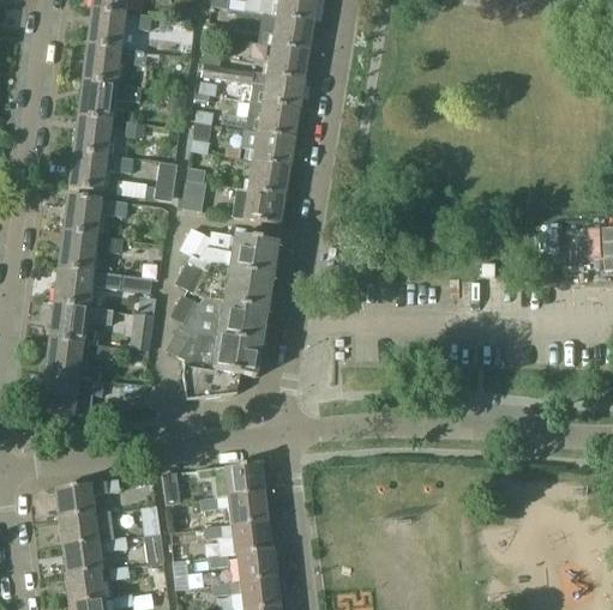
[(94,0),(92,8),(126,13),(127,0),(94,0)]
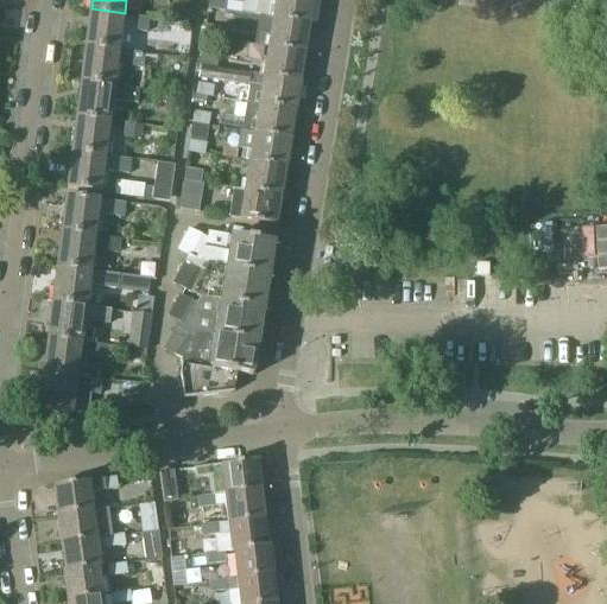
[(209,0),(209,7),(226,10),(227,0),(209,0)]
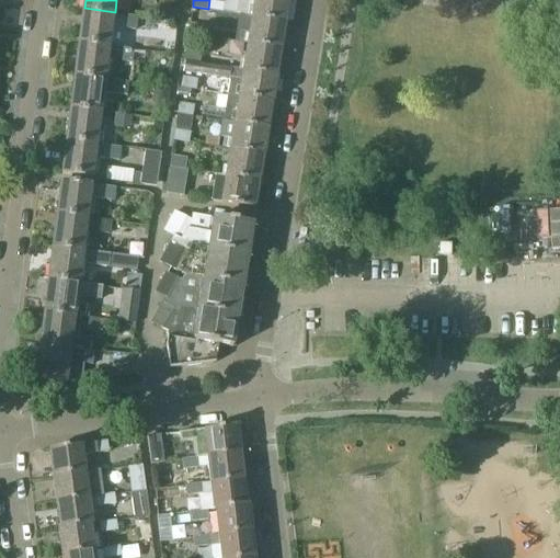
[(242,0),(240,13),(253,15),(287,21),(290,0),(242,0)]
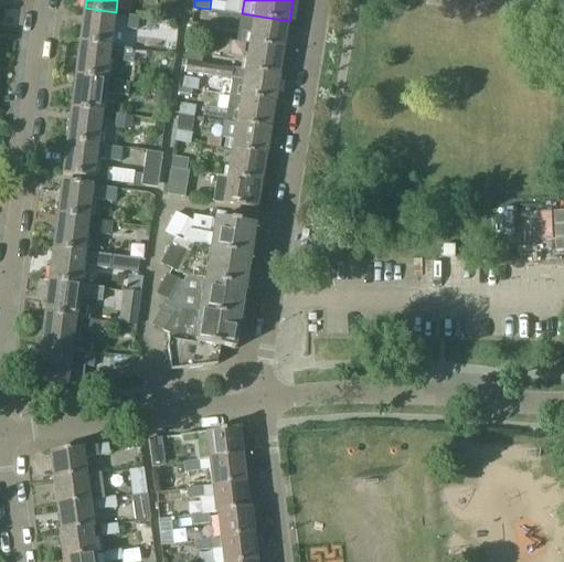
[(85,8),(81,41),(112,45),(116,12),(85,8)]
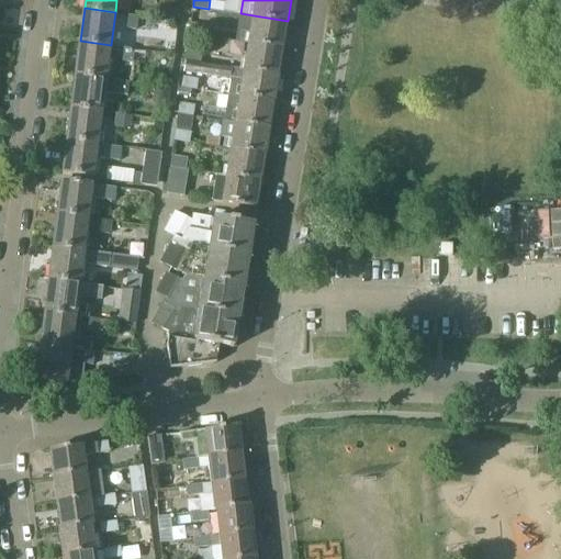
[(139,14),(128,13),(127,28),(137,29),(139,14)]
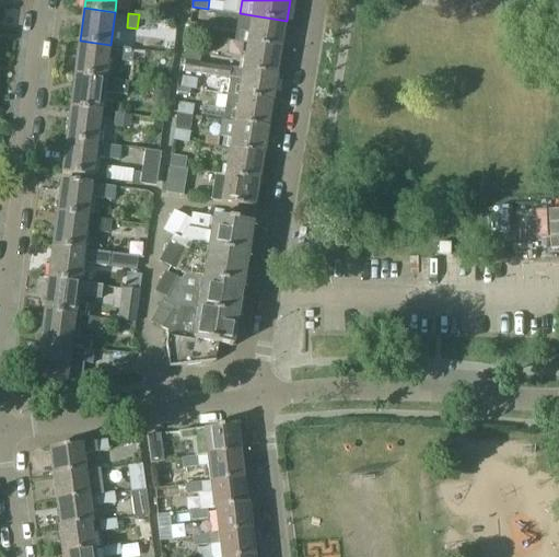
[(253,15),(248,42),(282,47),(287,21),(253,15)]
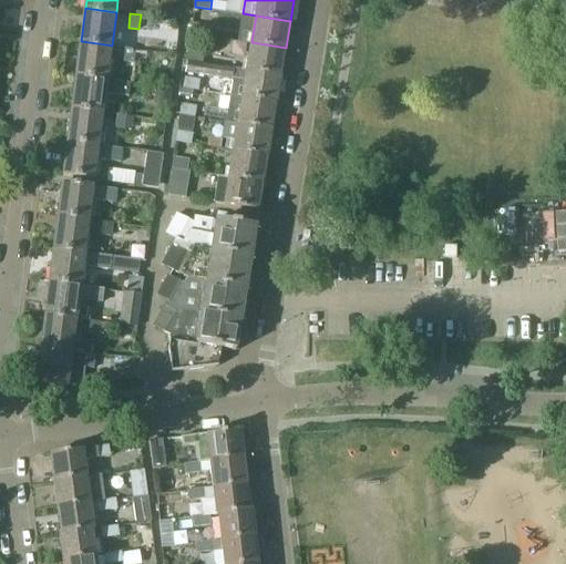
[(209,23),(193,21),(191,33),(207,36),(209,23)]
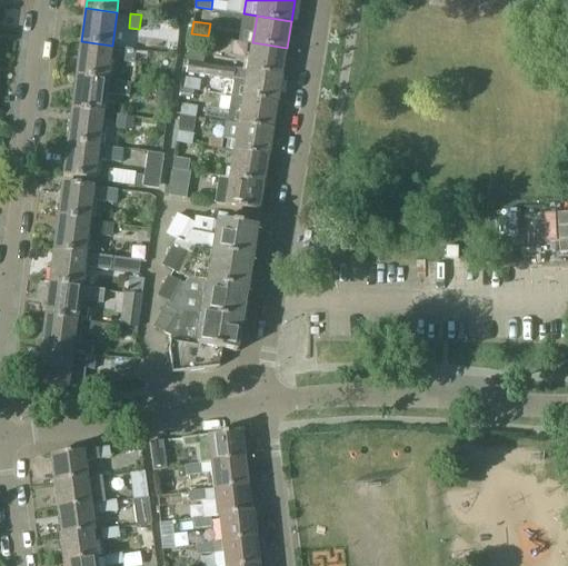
[(81,41),(77,75),(108,78),(112,46),(81,41)]
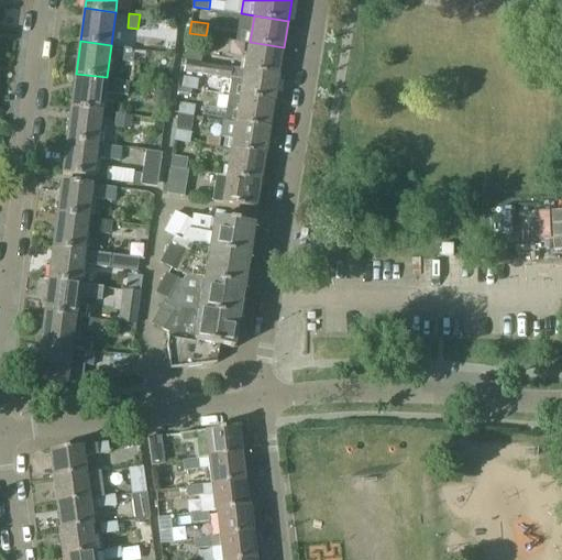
[(245,68),(279,74),(284,47),(250,42),(245,68)]
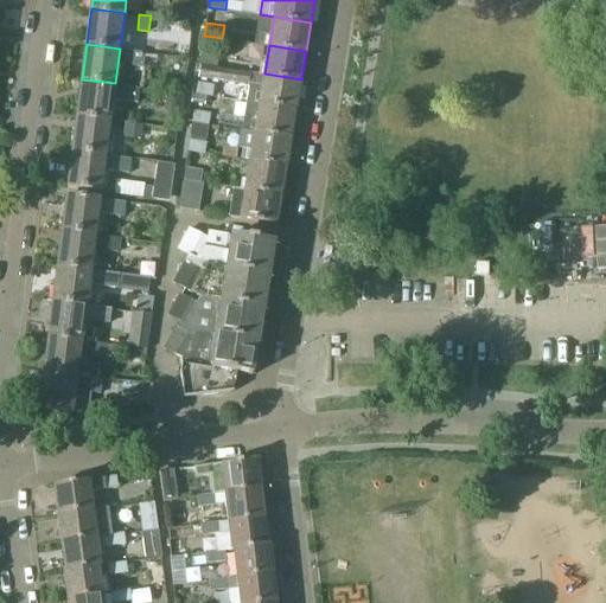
[(136,50),(134,64),(142,65),(145,51),(136,50)]
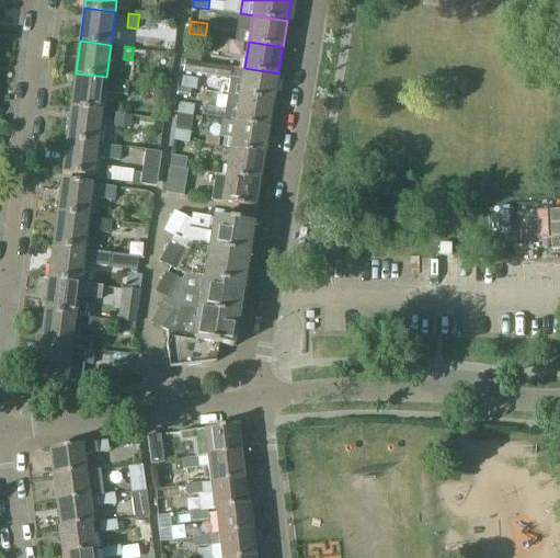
[(187,47),(185,57),(201,60),(203,49),(187,47)]
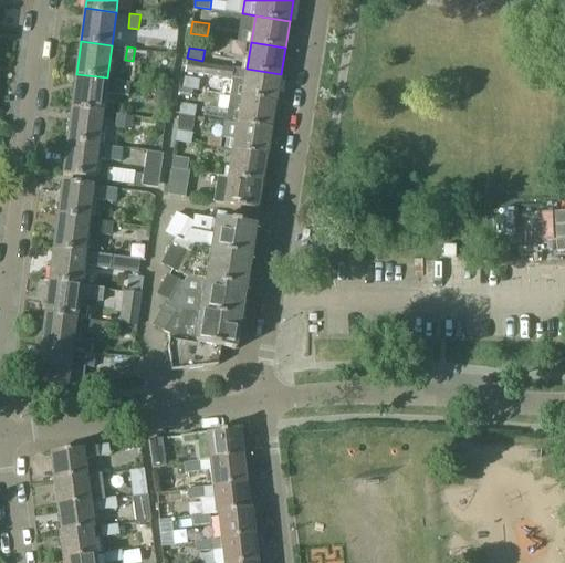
[(188,60),(186,70),(232,76),(234,68),(188,60)]
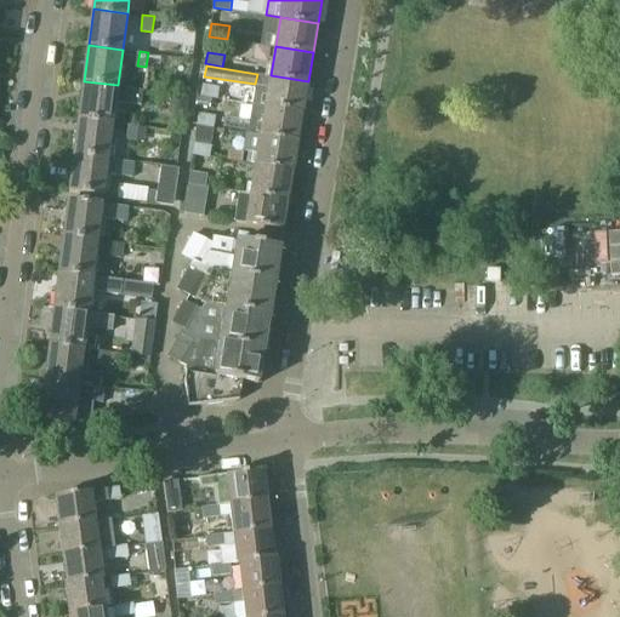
[(259,73),(254,102),(303,110),(308,81),(271,75),(259,73)]
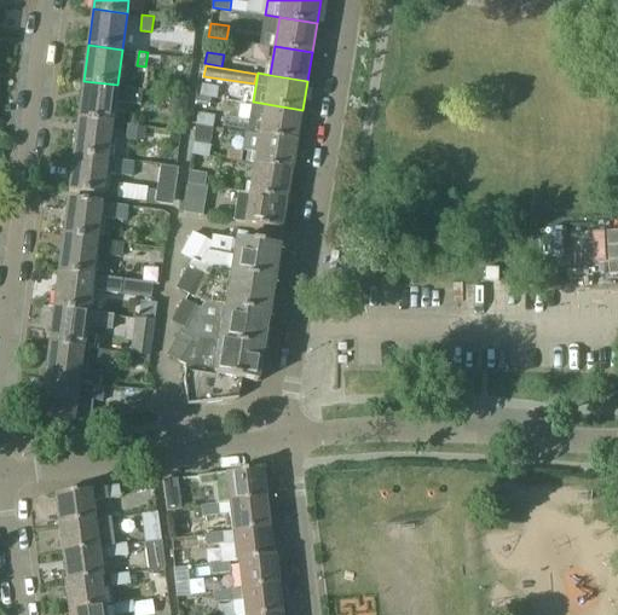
[(84,81),(80,117),(113,121),(115,100),(143,104),(145,88),(117,85),(84,81)]
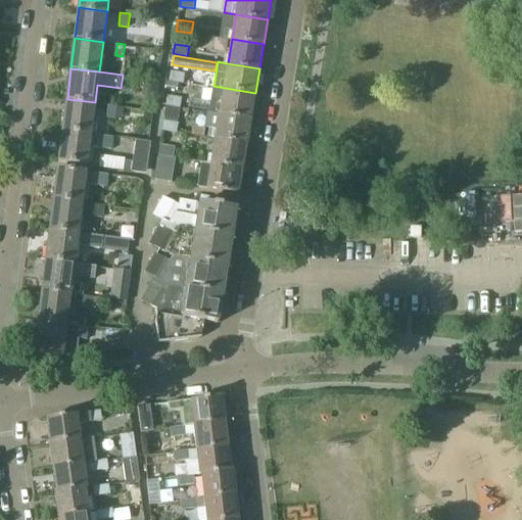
[(186,71),(171,68),(170,80),(179,82),(184,82),(186,71)]
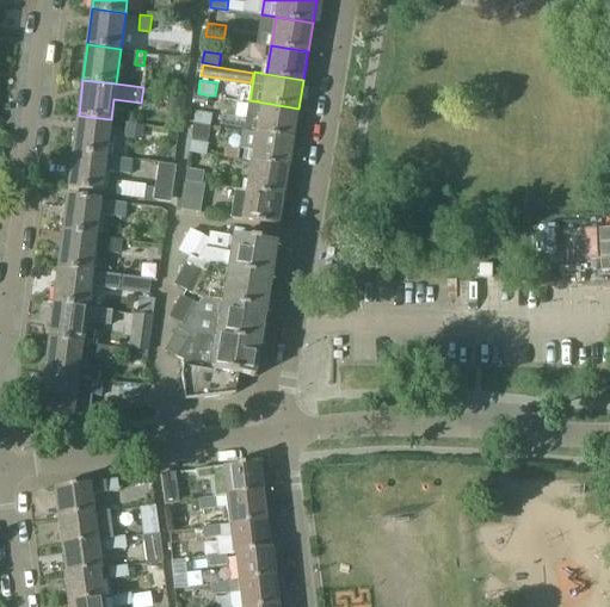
[(170,92),(167,107),(184,110),(185,94),(170,92)]
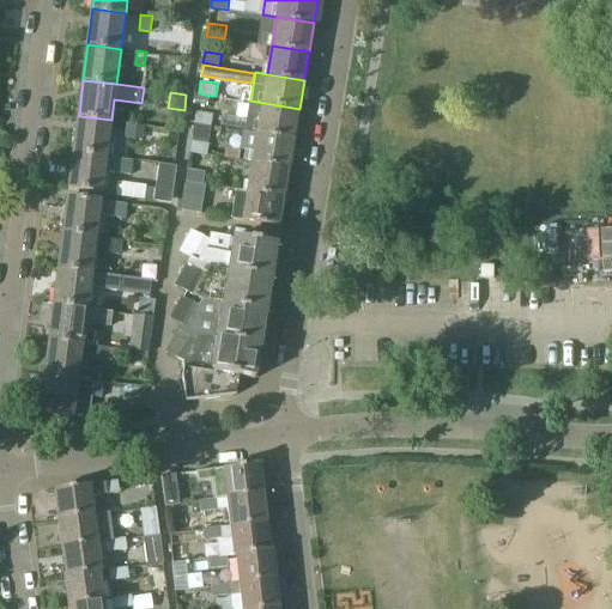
[(195,93),(194,102),(208,104),(210,96),(199,93),(195,93)]
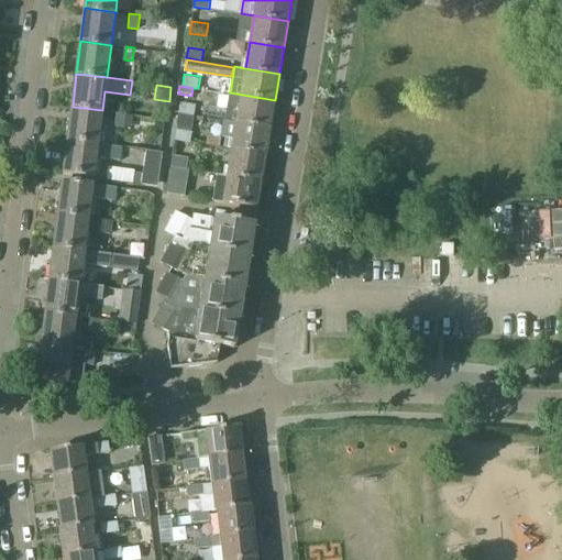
[(230,92),(226,119),(237,121),(271,127),(275,100),(230,92)]
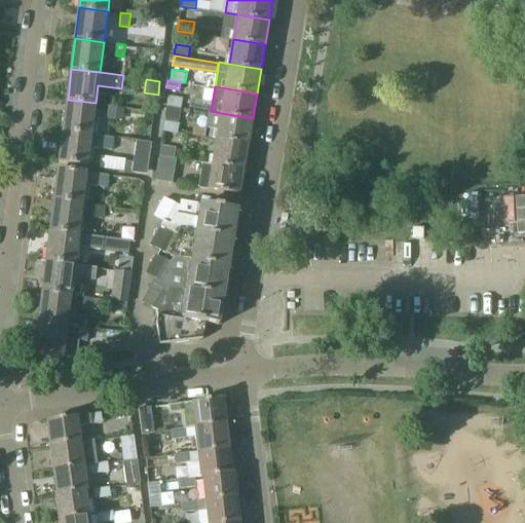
[(184,98),(170,96),(167,105),(183,107),(184,98)]
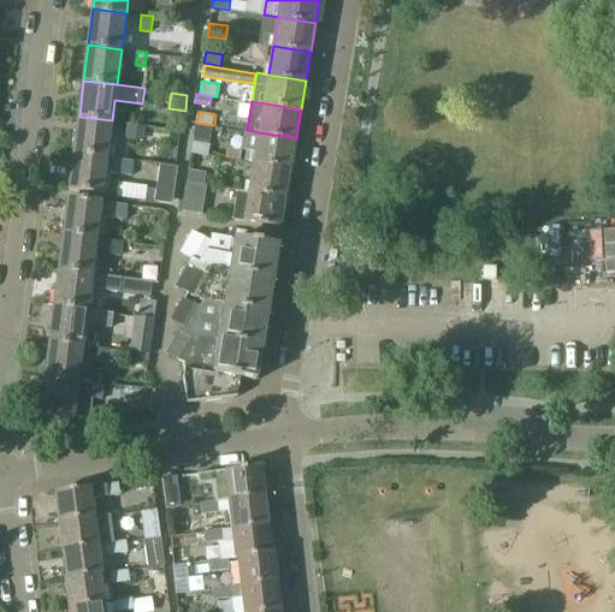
[(80,117),(75,152),(107,156),(112,120),(80,117)]
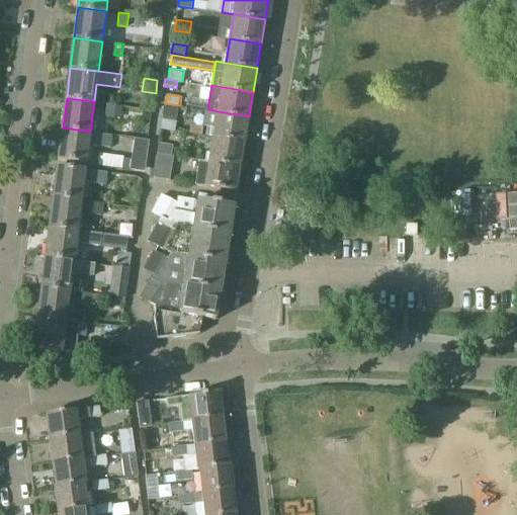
[(107,102),(106,115),(114,116),(114,112),(130,114),(131,105),(107,102)]
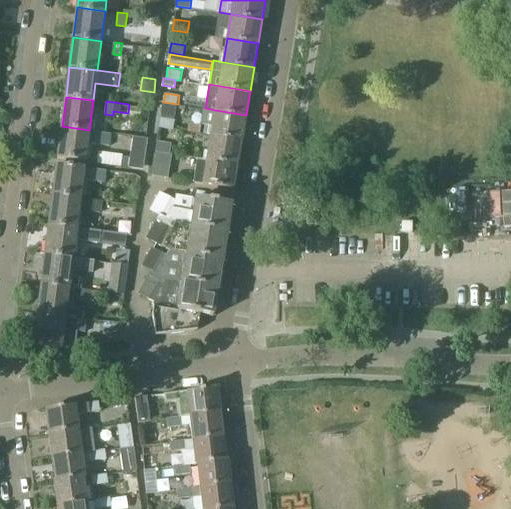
[(163,102),(162,112),(176,114),(178,104),(163,102)]
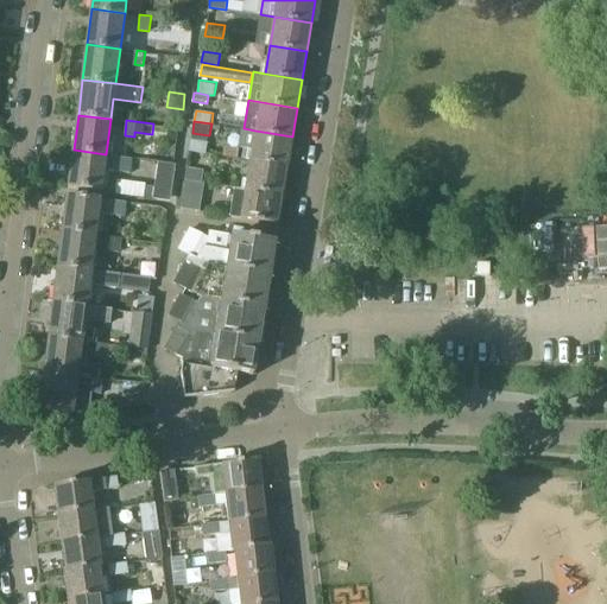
[(255,131),(251,159),(288,165),(292,137),(255,131)]
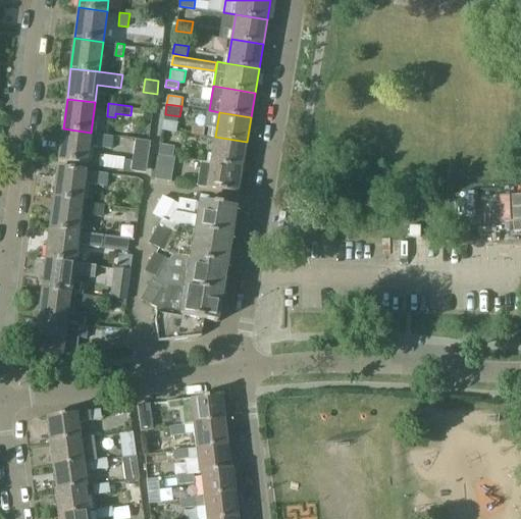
[(178,120),(164,117),(162,128),(176,131),(178,120)]
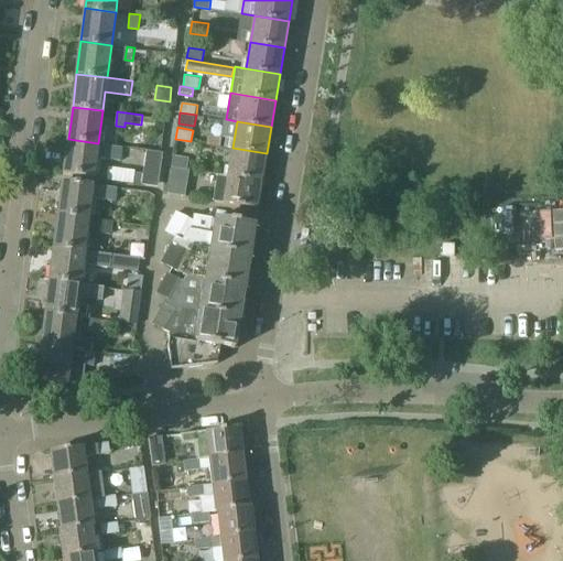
[(68,139),(64,173),(95,177),(97,157),(121,160),(123,147),(98,143),(68,139)]
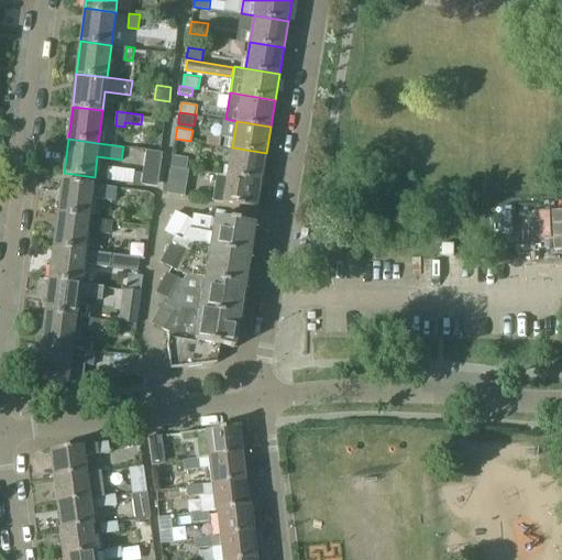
[(232,147),(228,174),(262,179),(266,153),(232,147)]
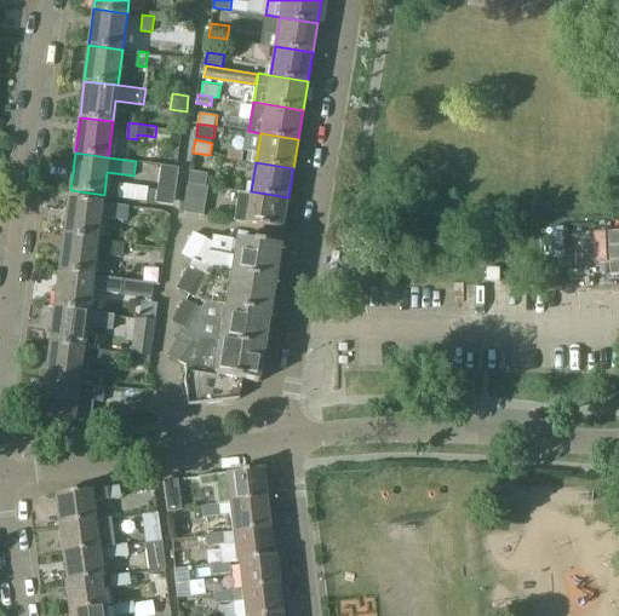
[(179,166),(161,163),(158,189),(148,186),(145,199),(156,200),(156,201),(175,203),(179,166)]
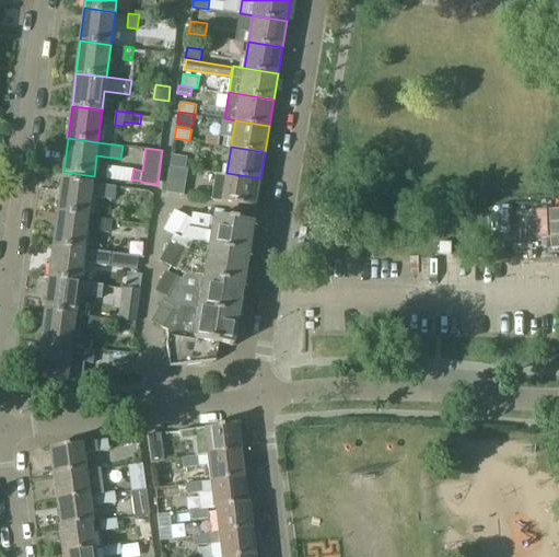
[(172,153),(171,165),(186,167),(188,155),(172,153)]
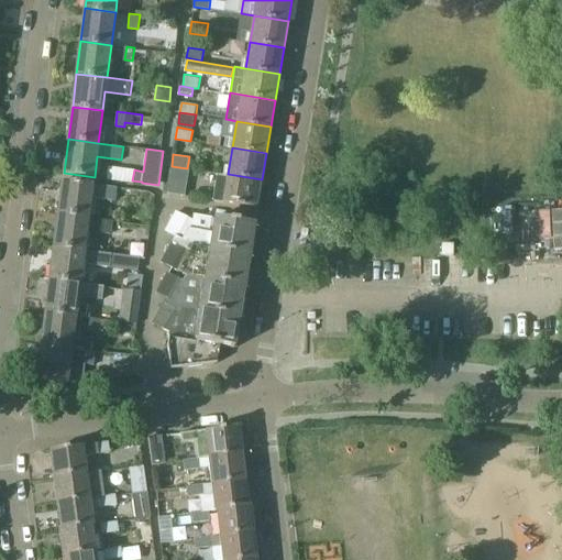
[(189,168),(187,168),(172,166),(167,191),(186,194),(189,168)]
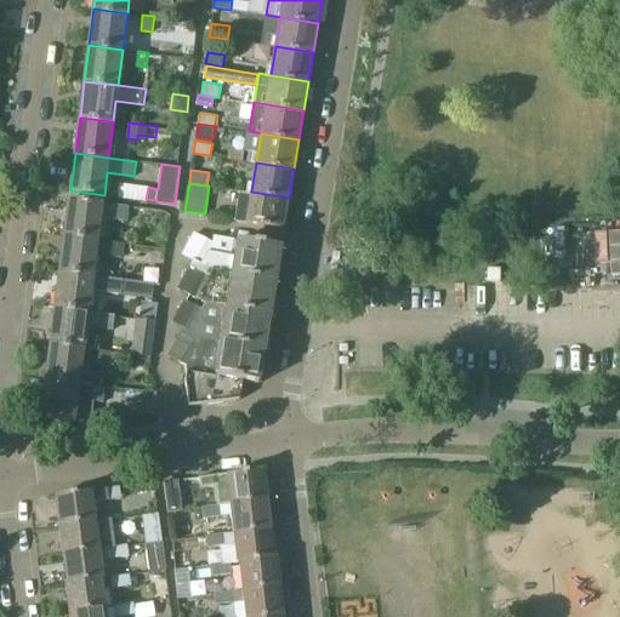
[(240,190),(235,220),(284,228),(289,198),(251,192),(240,190)]
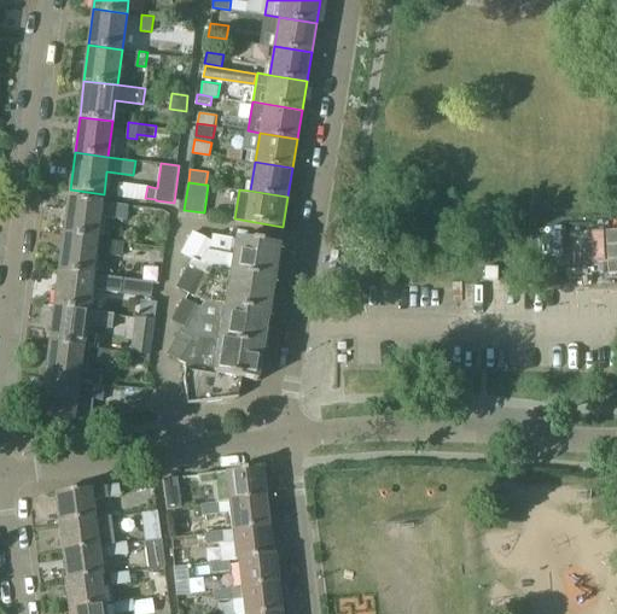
[(69,197),(64,233),(98,238),(100,216),(126,218),(128,204),(69,197)]
